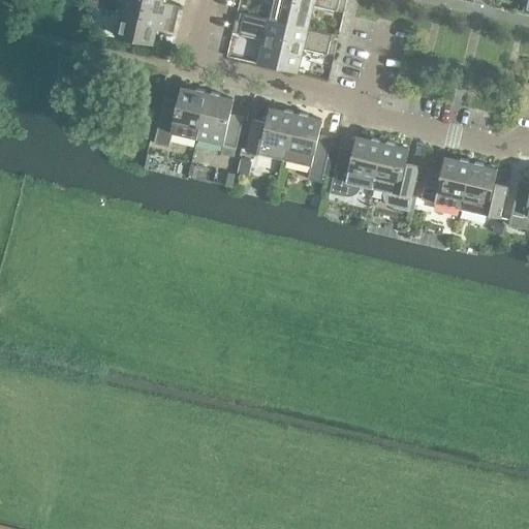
[(163,3),(163,0),(124,0),(123,7),(177,20),(177,18),(176,18),(178,8),(179,8),(180,6),(163,3)]
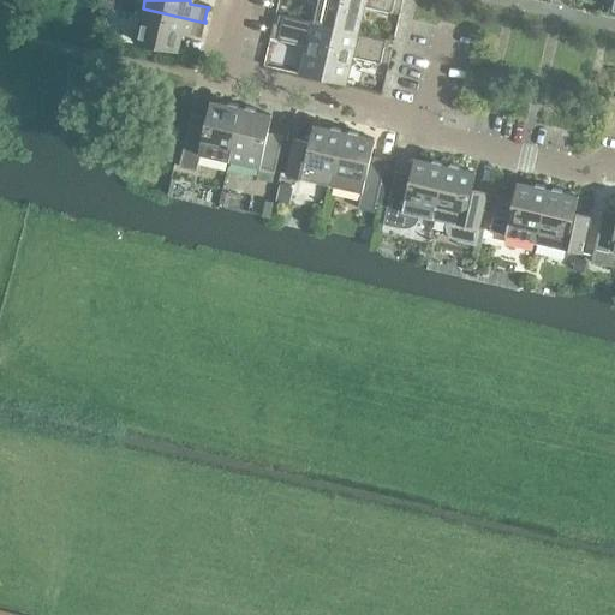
[(334,29),(340,0),(316,0),(311,22),(311,23),(334,29)]
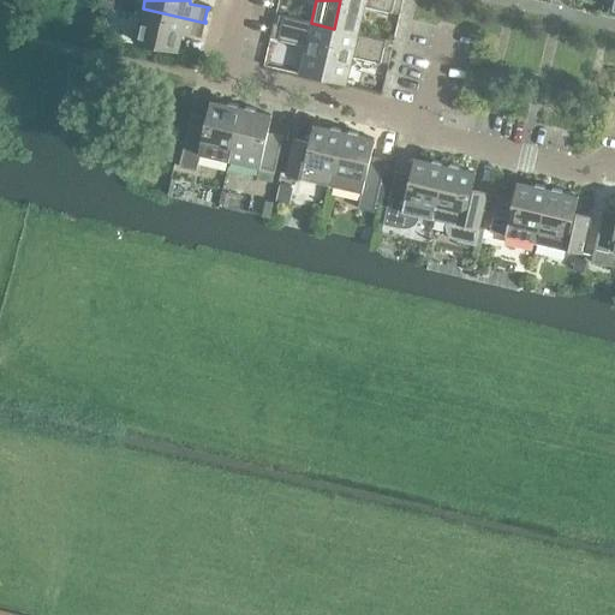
[(340,0),(334,29),(358,34),(358,33),(364,6),(392,13),(392,12),(400,15),(402,0),(340,0)]
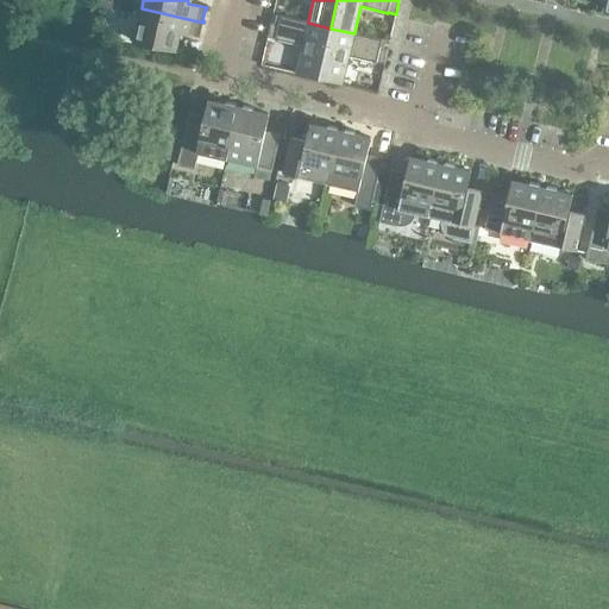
[(181,33),(184,33),(200,37),(200,35),(199,35),(201,24),(202,25),(203,23),(142,8),(133,41),(176,51),(181,33)]
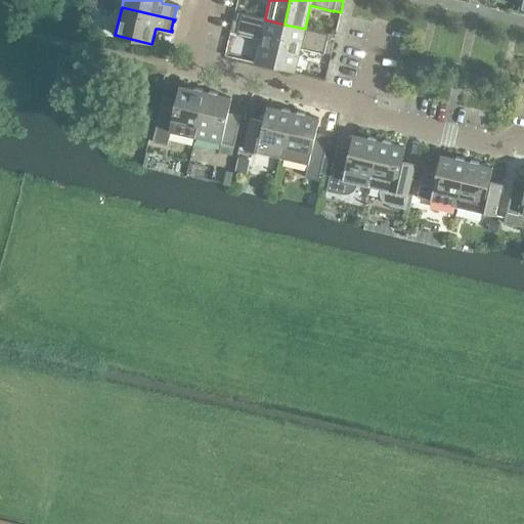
[(274,68),(285,25),(265,19),(265,18),(242,13),(239,20),(233,19),(230,32),(236,33),(236,34),(260,39),(255,63),(274,68)]
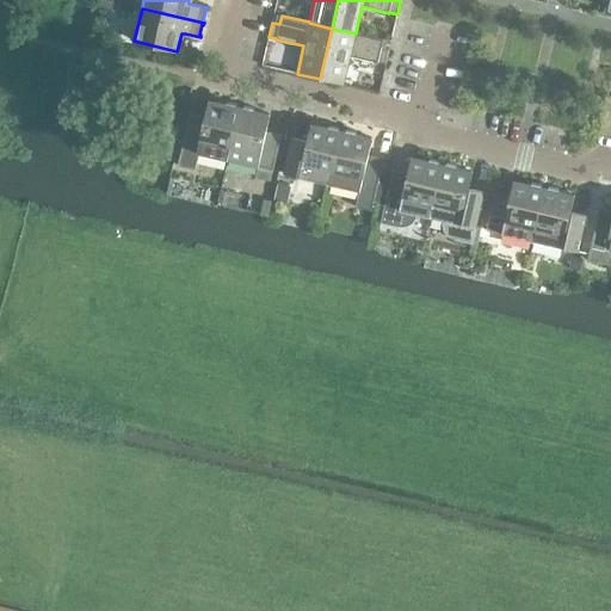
[(383,39),(356,32),(356,34),(332,29),(320,79),(344,85),(350,56),(378,63),(378,62),(386,65),(389,50),(381,48),(383,39)]
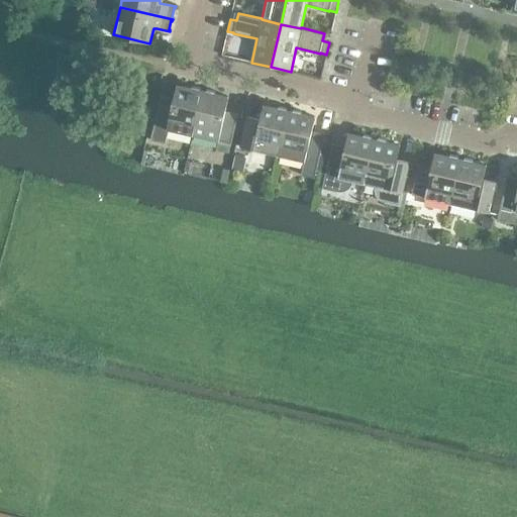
[(193,135),(203,91),(201,91),(200,89),(192,87),(191,89),(177,86),(173,104),(172,103),(171,104),(163,102),(163,101),(162,101),(163,97),(161,96),(150,140),(166,143),(169,130),(193,135)]
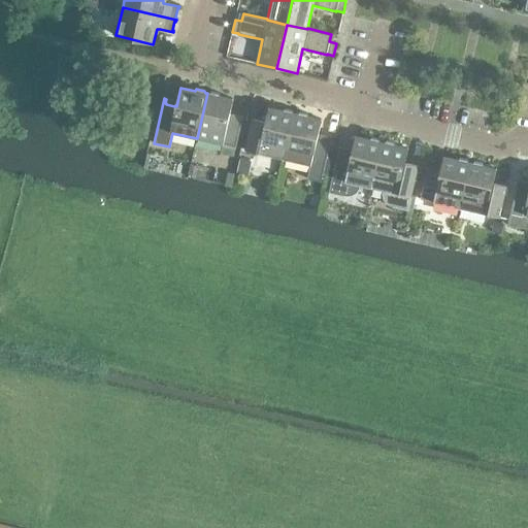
[(209,94),(207,93),(197,138),(236,147),(243,117),(242,117),(240,121),(239,121),(239,122),(230,120),(231,119),(229,118),(233,99),(220,96),(219,94),(211,92),(209,94)]
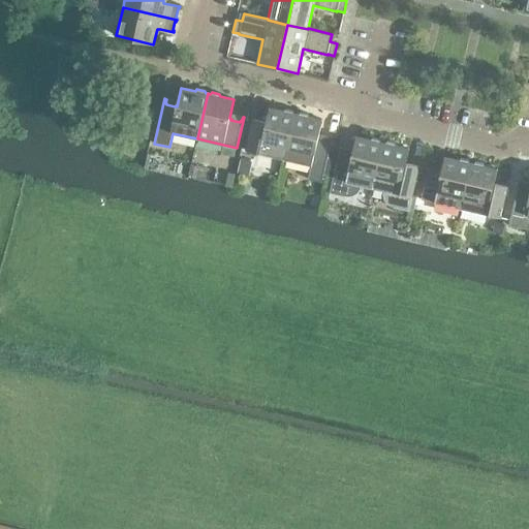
[(285,159),(297,114),(293,114),(293,111),(285,110),(283,112),(270,107),(266,127),(263,126),(263,127),(254,125),(255,124),(253,124),(254,119),(253,119),(246,151),(285,159)]
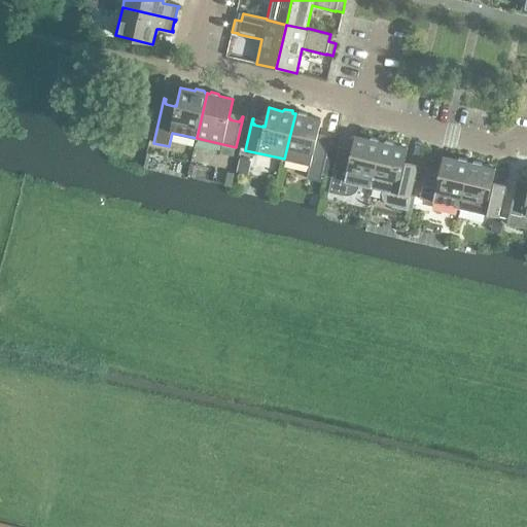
[(297,114),(295,113),(284,159),(311,165),(308,179),(322,182),(334,137),(329,137),(328,141),(327,141),(327,142),(318,140),(318,139),(317,138),(321,119),(308,116),(307,114),(299,112),(297,114)]
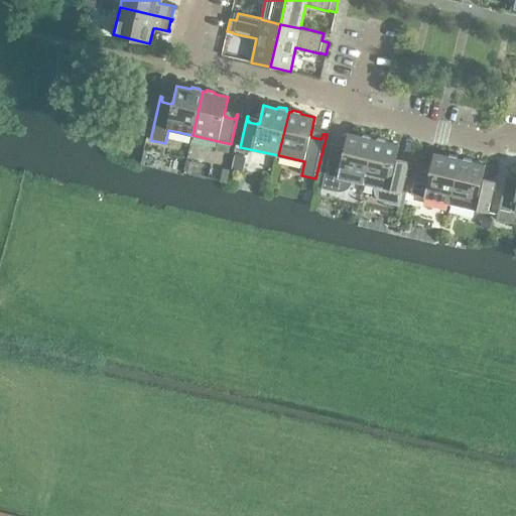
[(363,183),(373,139),(371,139),(371,136),(363,134),(361,136),(348,133),(344,151),(342,151),(342,152),(333,150),(334,148),(332,148),(333,144),(332,144),(321,188),(336,191),(336,190),(340,191),(345,190),(348,188),(351,185),(352,181),(363,183)]
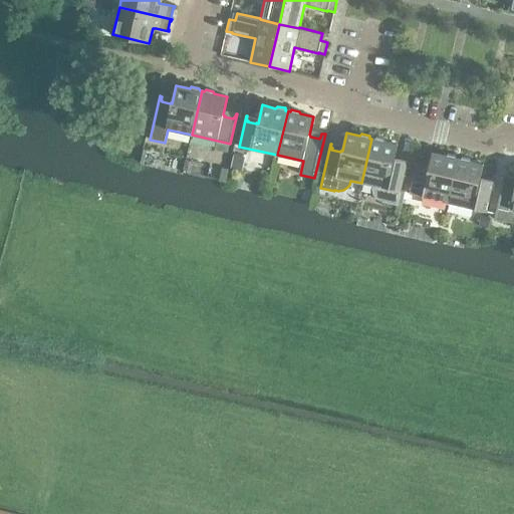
[(374,140),(371,139),(361,183),(372,186),(372,190),(373,194),(375,198),(378,200),(382,202),(397,205),(407,162),(406,161),(405,165),(404,165),(404,166),(395,164),(395,163),(394,163),(398,145),(384,142),(383,140),(375,138),(374,140)]
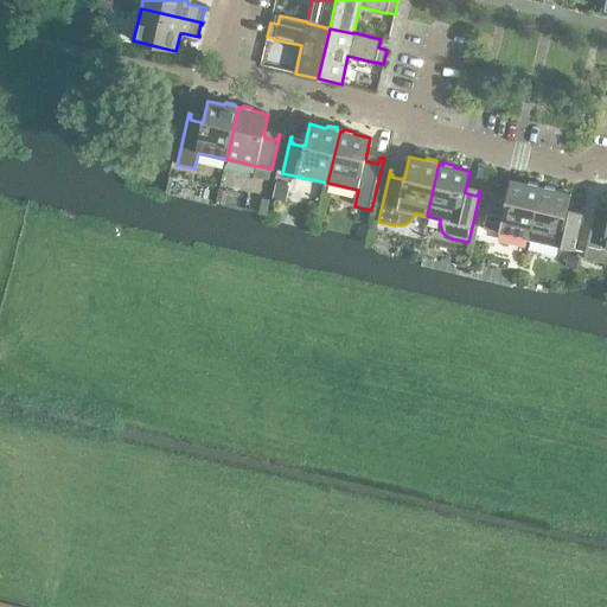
[(529,240),(541,187),(538,187),(537,184),(529,181),(526,184),(511,180),(506,202),(504,200),(504,203),(493,200),(493,198),(492,198),(493,193),(492,193),(484,229),(529,240)]
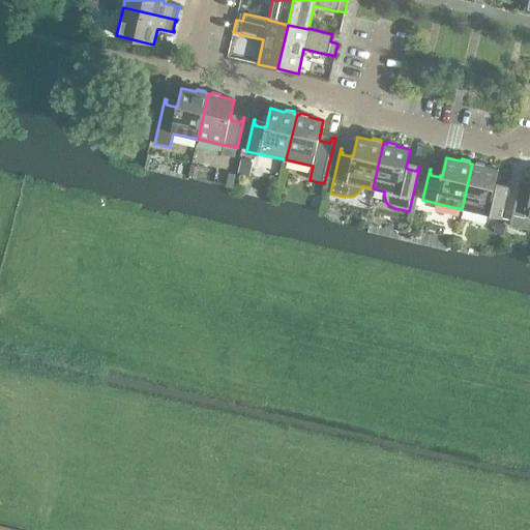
[(241,158),(238,173),(249,176),(253,160),(241,158)]
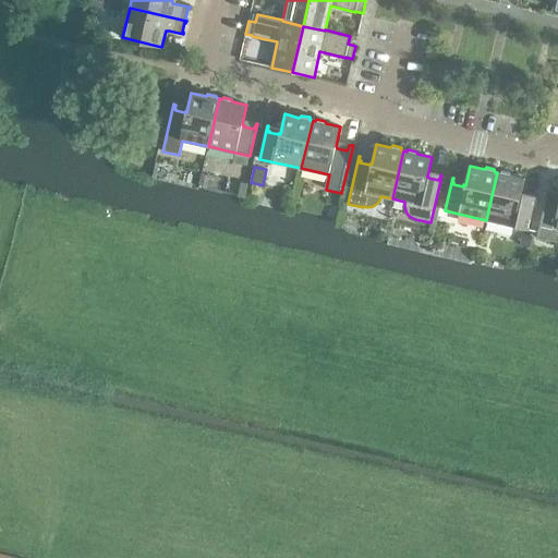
[(497,172),(486,220),(528,230),(535,196),(521,193),(525,179),(510,176),(510,172),(501,171),(499,172),(497,172)]
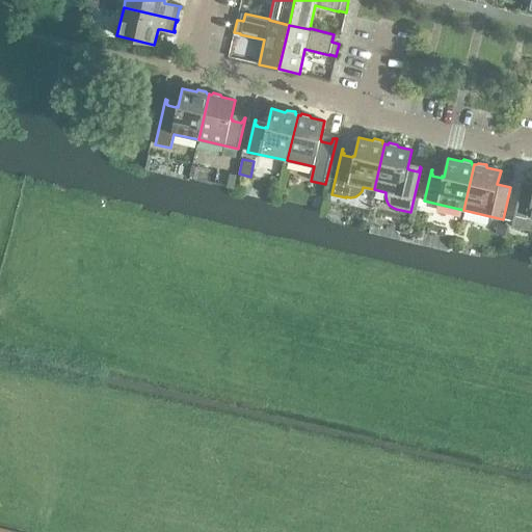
[(230,174),(227,187),(234,189),(237,176),(230,174)]
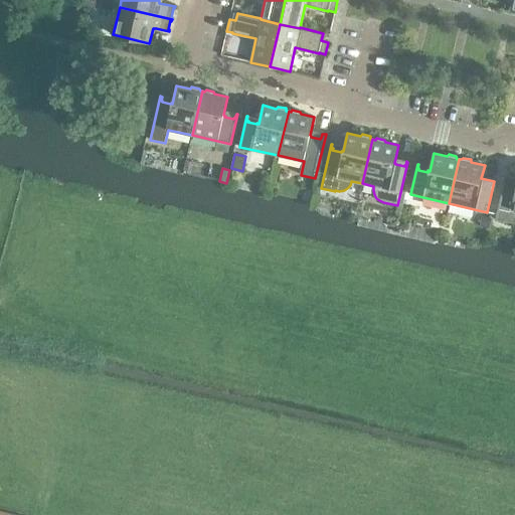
[(514,178),(505,176),(495,219),(509,223),(509,222),(514,223),(514,222),(514,178)]
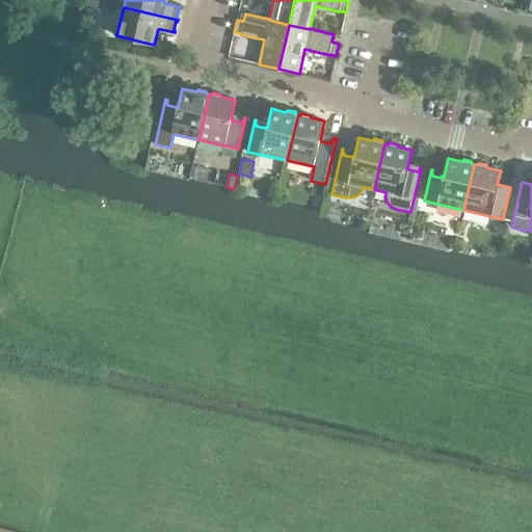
[(497,222),(495,233),(505,236),(507,224),(497,222)]
